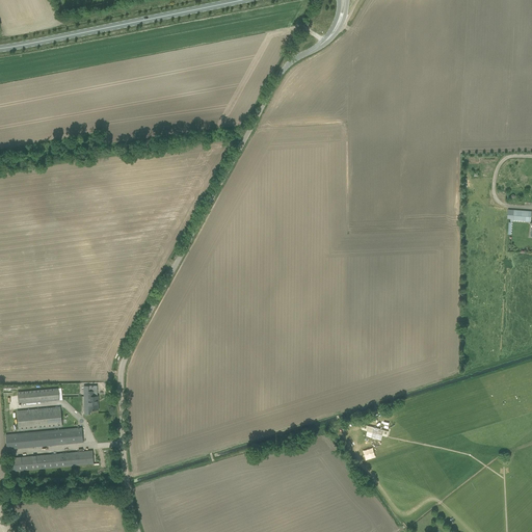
[(512,220),(530,221),(531,211),(507,210),(507,214),(507,218),(510,219),(510,222),(511,222),(512,220)]
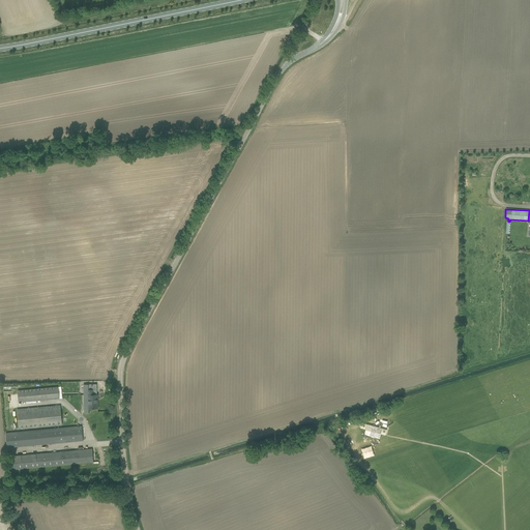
[(495,212),(494,223),(505,224),(505,217),(505,213),(495,212)]
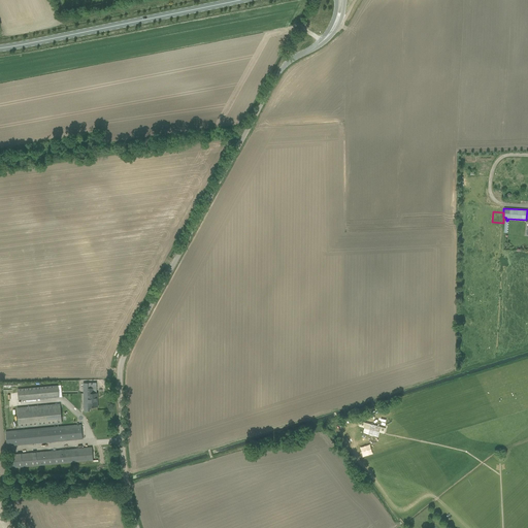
[(84,383),(84,391),(87,391),(87,398),(84,398),(84,406),(90,406),(93,406),(98,406),(97,393),(96,393),(96,383),(92,383),(91,383),(88,383),(87,383),(84,383)]
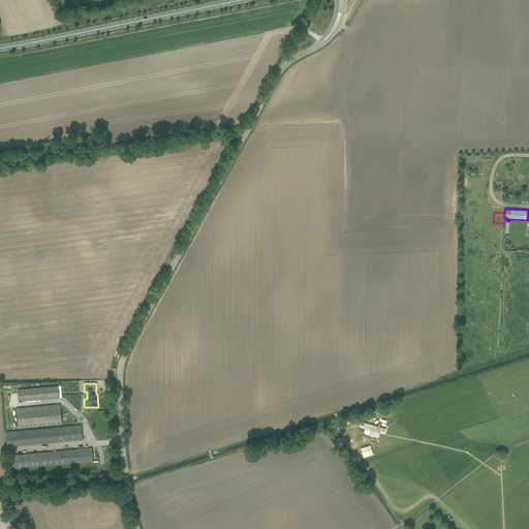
[(18,390),(19,402),(59,398),(58,385),(18,390)]
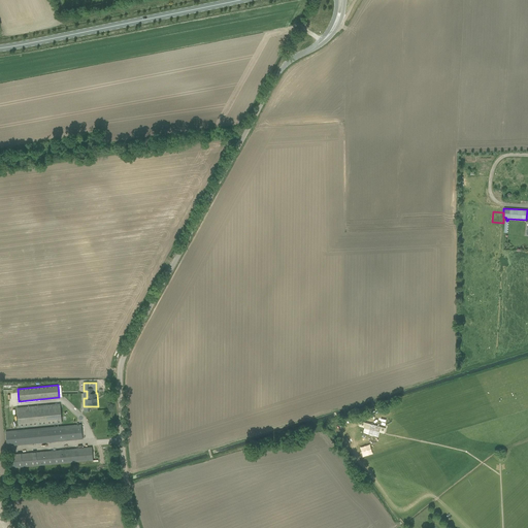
[(17,407),(19,427),(62,423),(60,403),(17,407)]
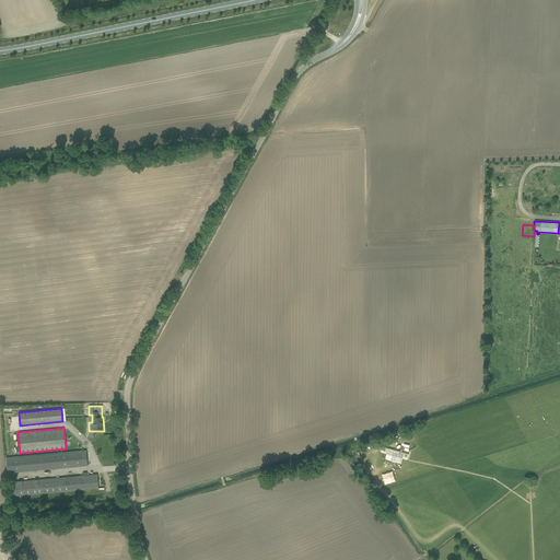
[(7,458),(8,474),(88,466),(86,450),(7,458)]
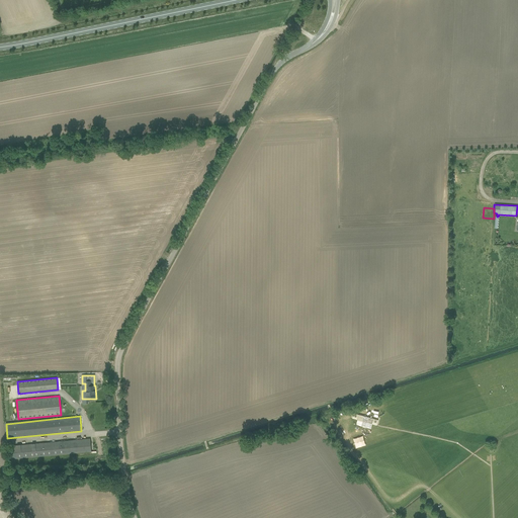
[(8,448),(9,459),(92,451),(91,439),(14,445),(14,447),(8,448)]
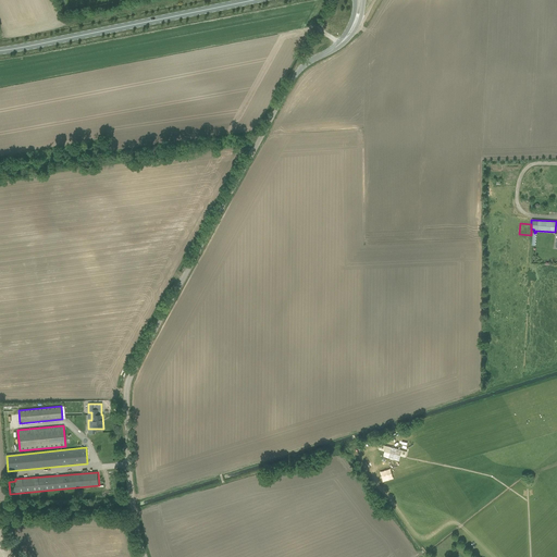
All buildings are outlined.
